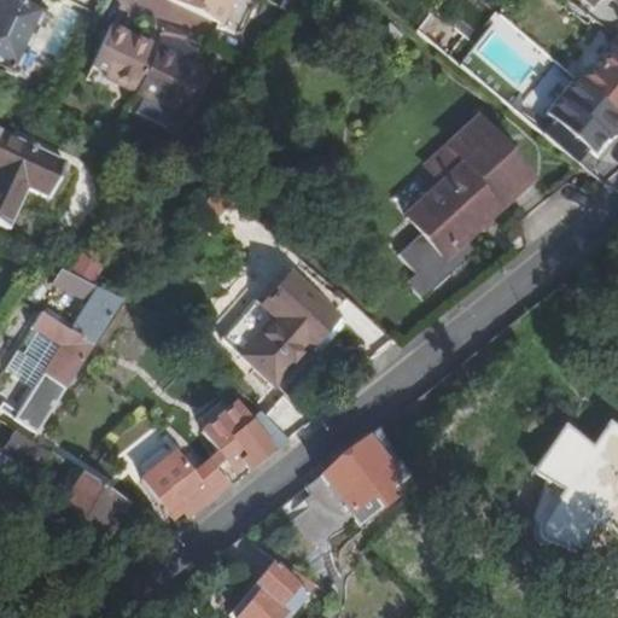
[(0,0),(0,65),(19,75),(48,12),(21,0),(0,0)]
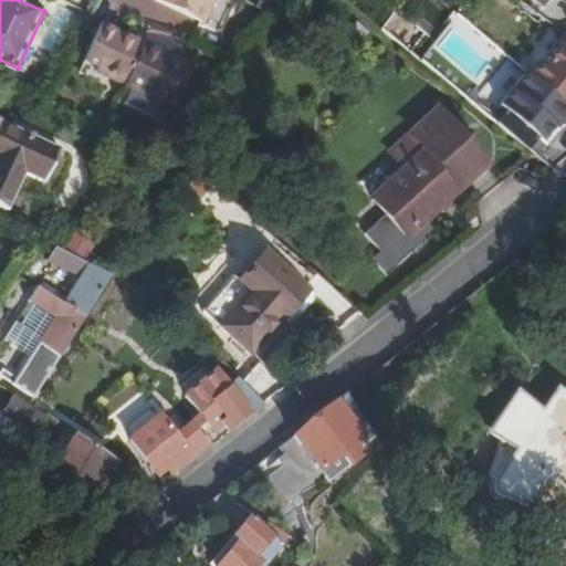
[(217,0),(155,0),(155,1),(207,24),(217,0)]
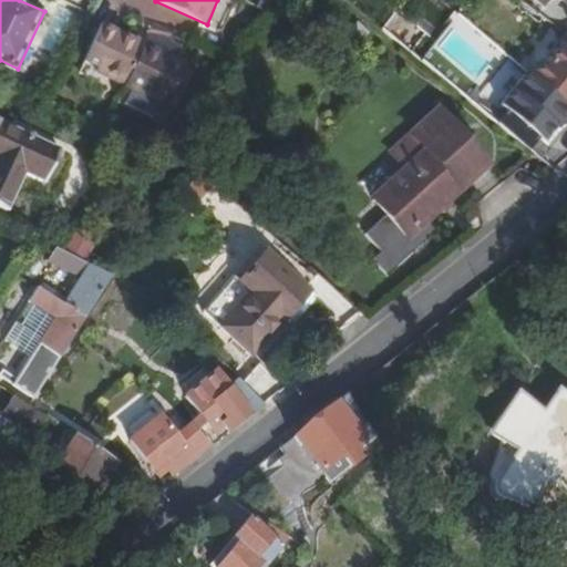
[(566,0),(534,0),(542,6),(546,0),(554,0),(566,9),(566,0)]
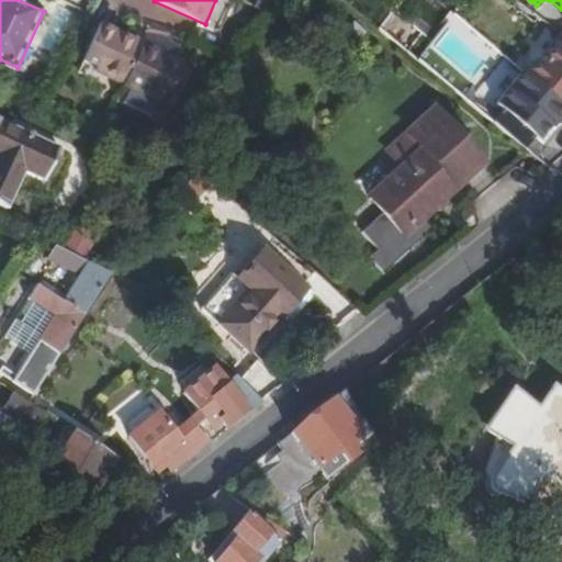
[(561,26),(561,25),(551,37),(546,33),(527,54),(525,52),(513,65),(561,105),(561,26)]
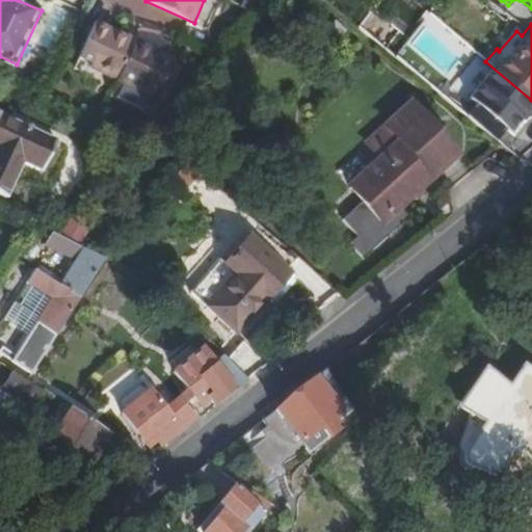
[(178,60),(155,50),(153,55),(132,47),(125,44),(128,38),(96,25),(78,63),(116,82),(159,101),(178,60)]
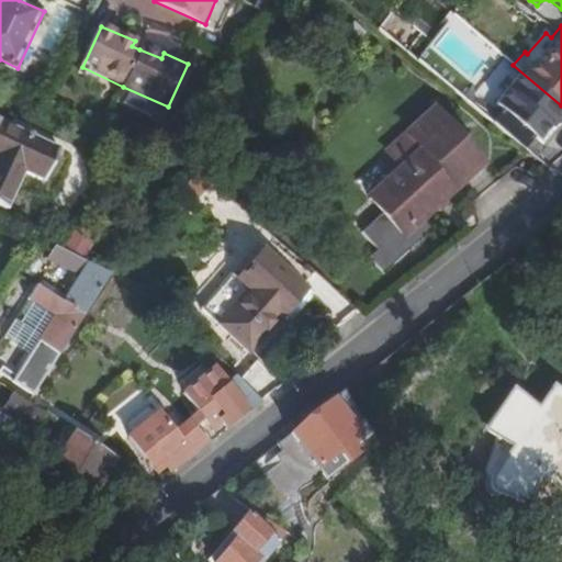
[(132,46),(139,49),(143,44),(144,42),(137,38),(135,40),(135,41),(132,46)]
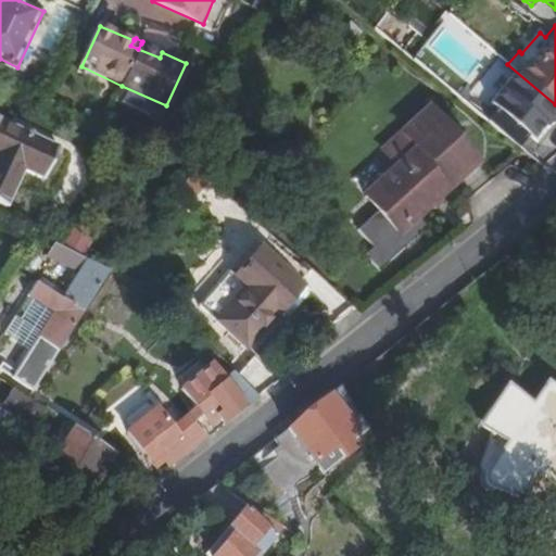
[(160,58),(162,52),(141,43),(138,49),(160,58)]
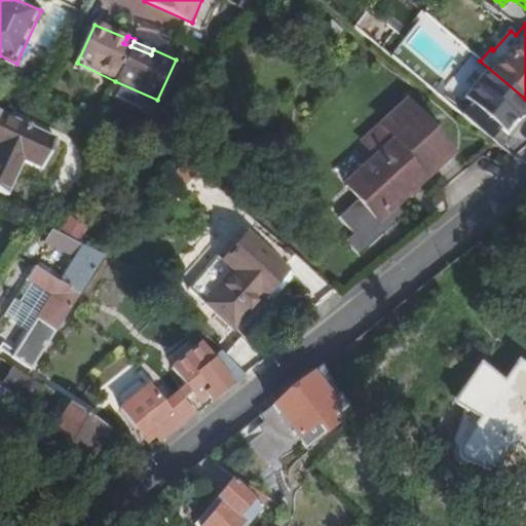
[(416,41),(396,57),(410,76),(430,61),(416,41)]
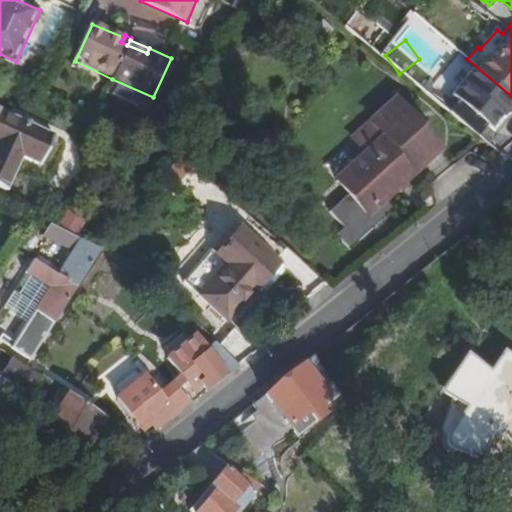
[(353,164),(388,195),(440,147),(431,137),(431,122),(418,122),(395,97),(370,121),(384,135),(366,151),(353,164)]
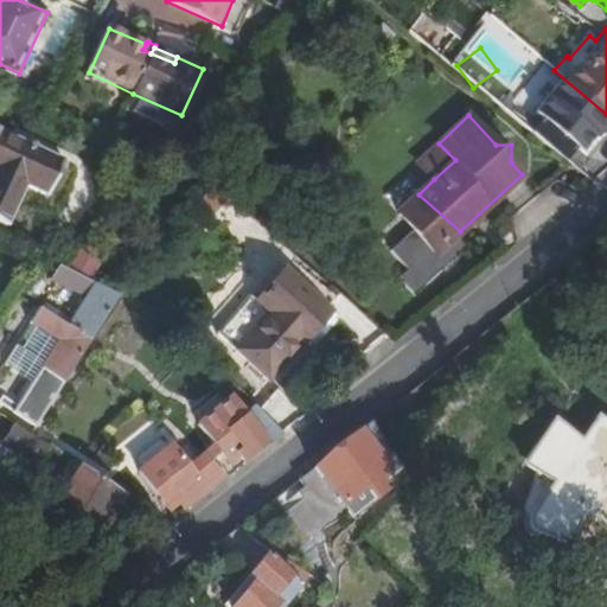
[(0,133),(0,222),(8,227),(27,185),(49,196),(63,163),(0,133)]
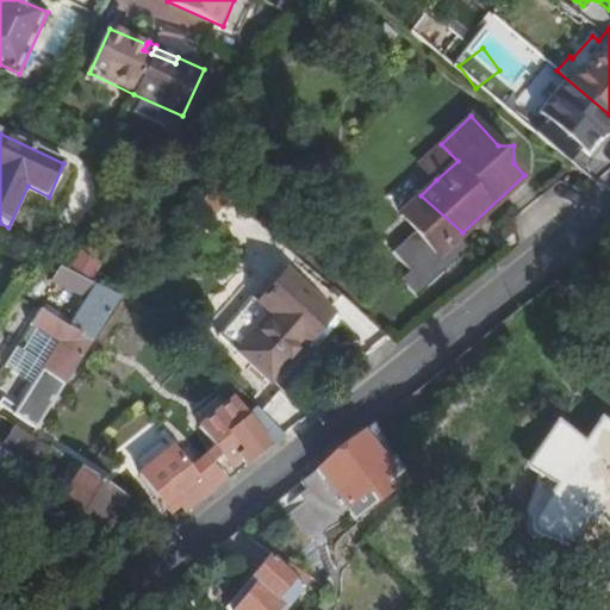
[(421,163),(436,180),(458,161),(441,144),(421,163)]
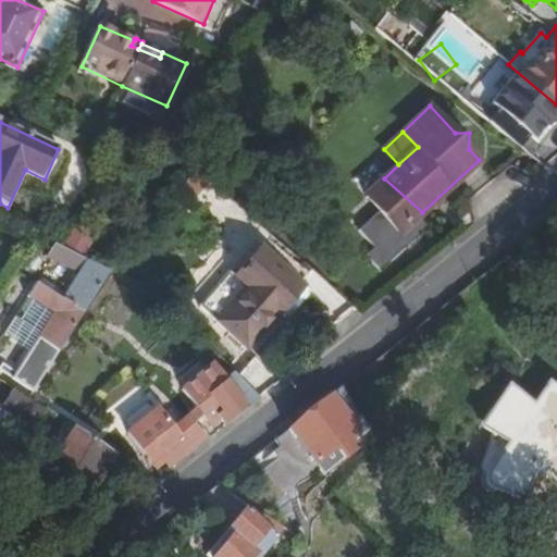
[(196,170),(182,185),(194,197),(208,182),(196,170)]
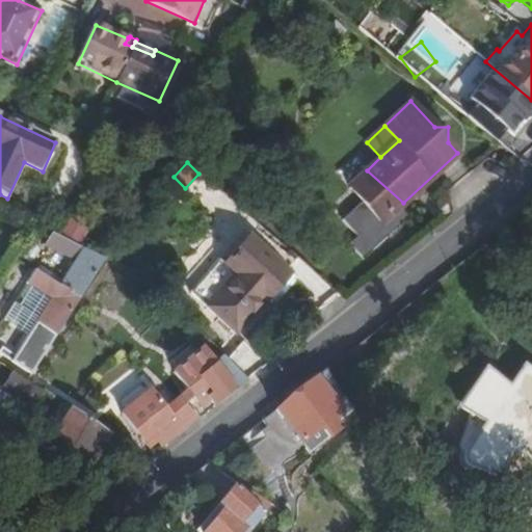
[(403,203),(367,170),(347,188),(360,202),(342,218),(356,235),(349,242),(363,258),(408,216),(399,206),(403,203)]
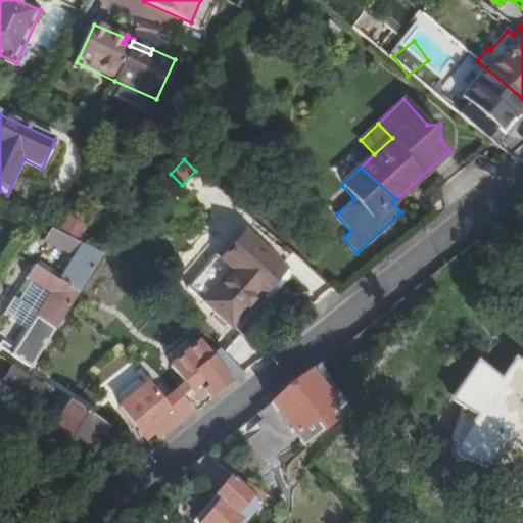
[(53,233),(49,231),(43,243),(47,246),(73,257),(60,277),(38,262),(27,279),(32,283),(49,294),(38,313),(20,300),(15,297),(12,302),(14,304),(36,317),(30,327),(15,349),(2,341),(0,344),(0,348),(32,368),(55,329),(69,308),(79,294),(103,255),(53,233)]
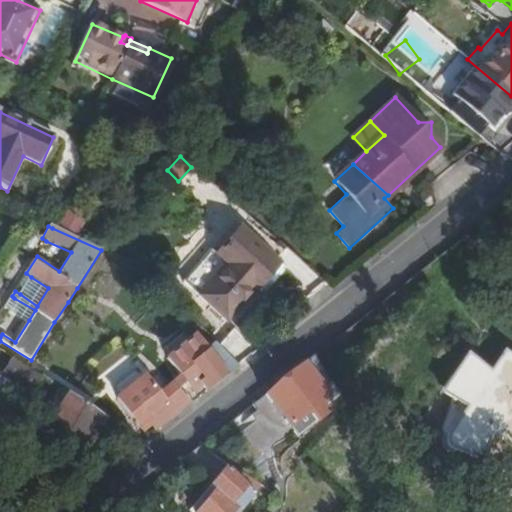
[(281,264),(242,227),(216,254),(212,250),(183,281),(224,320),(253,289),(255,291),(281,264)]
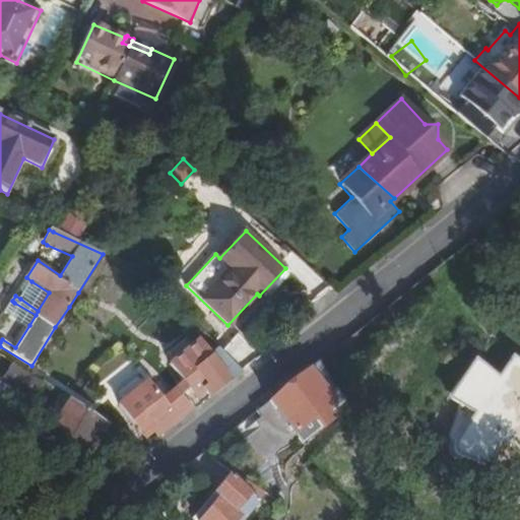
[(49,293),(31,281),(20,299),(38,311),(49,293)]
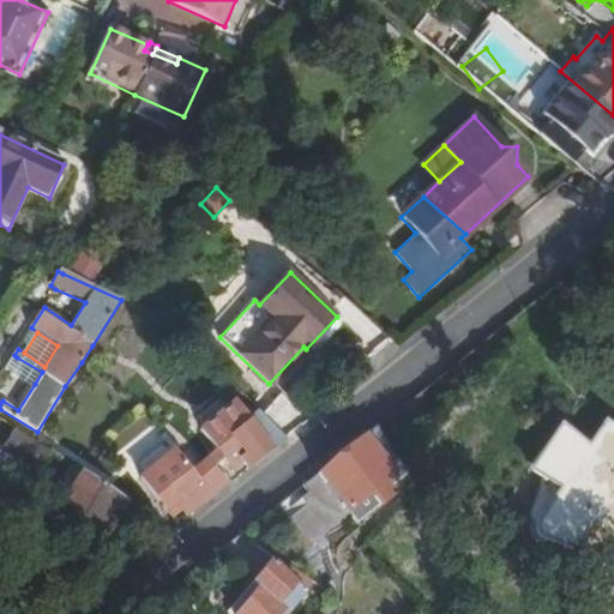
[(42,372),(17,357),(11,368),(35,384),(42,372)]
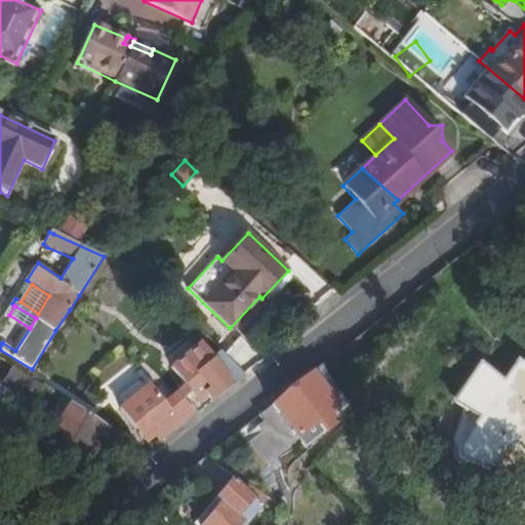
[(238,337),(223,355),(245,375),(264,361),(238,337)]
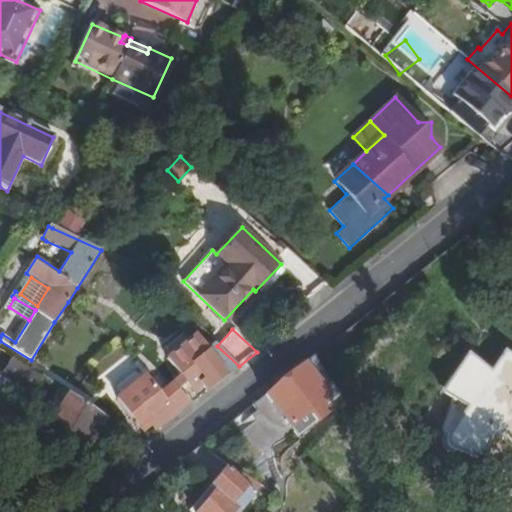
[(239,366),(217,346),(212,341),(204,348),(193,337),(167,358),(182,376),(187,383),(194,391),(201,385),(205,390),(224,375),(228,375),(239,366)]
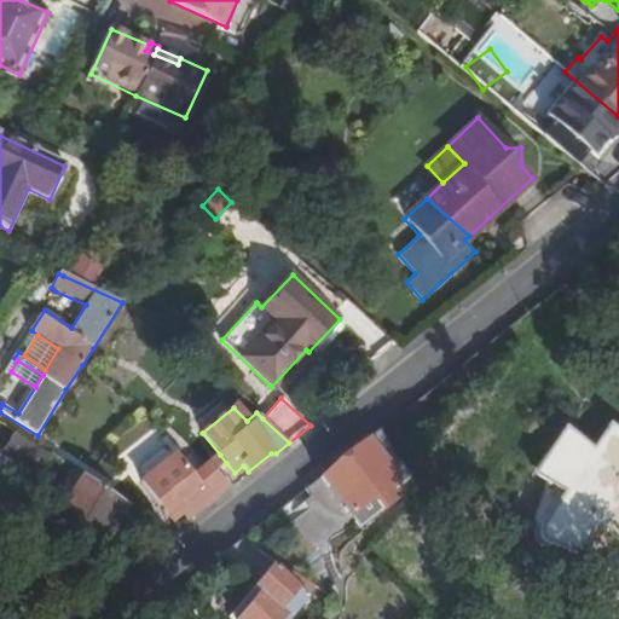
[(618,433),(608,427),(593,451),(563,432),(532,476),(563,495),(541,528),(541,531),(541,534),(542,541),(547,545),(548,545),(583,559),(595,528),(605,531),(608,524),(618,531),(618,433)]
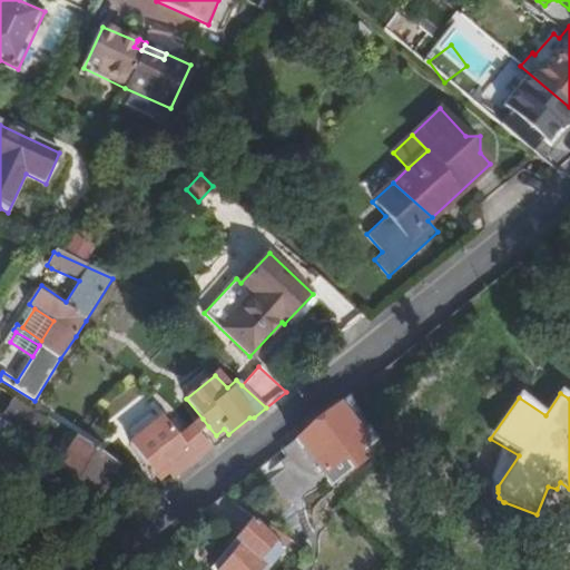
[(39,416),(13,400),(3,416),(33,436),(43,420),(39,416)]
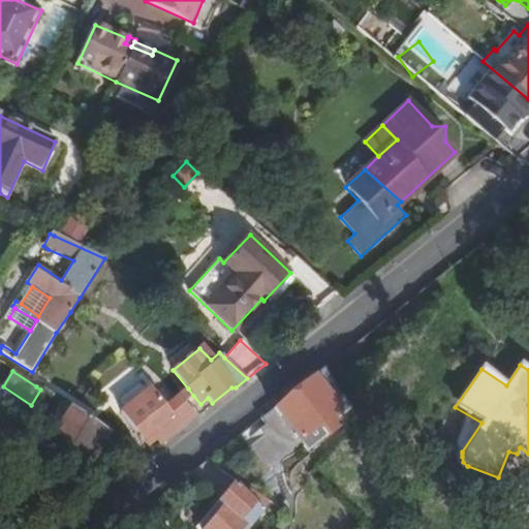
[(310,377),(272,407),(298,439),(315,425),(325,437),(337,428),(327,415),(336,408),(310,377)]
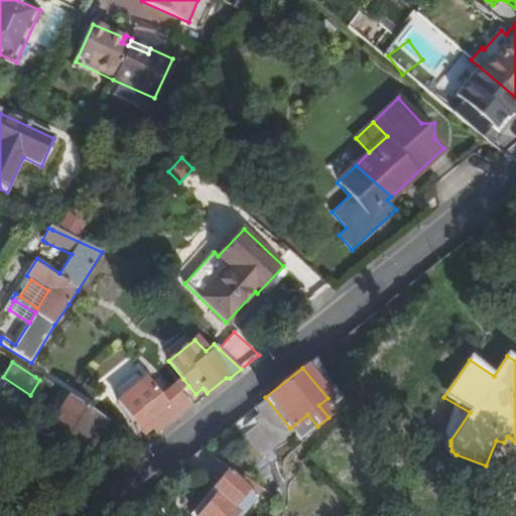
[(156,432),(191,404),(178,394),(171,388),(159,398),(145,379),(119,400),(144,433),(152,427),(156,432)]
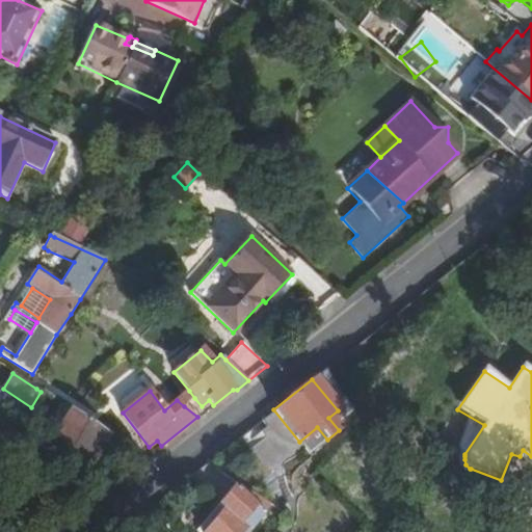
[(194,398),(189,391),(188,392),(177,400),(184,406),(194,398)]
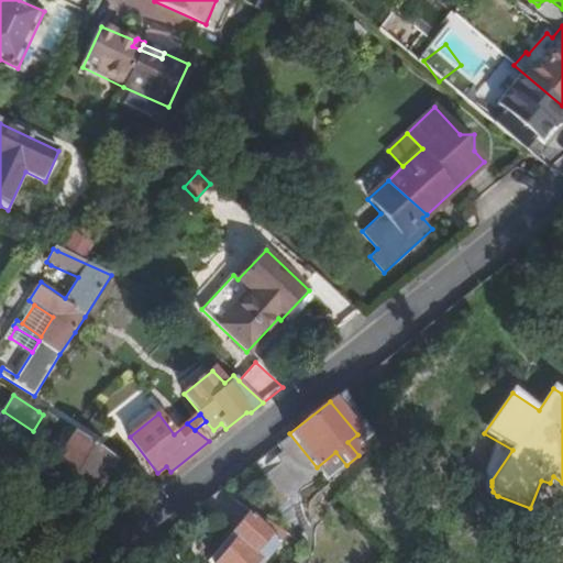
[(139,475),(76,435),(58,465),(107,495),(113,484),(128,493),(139,475)]
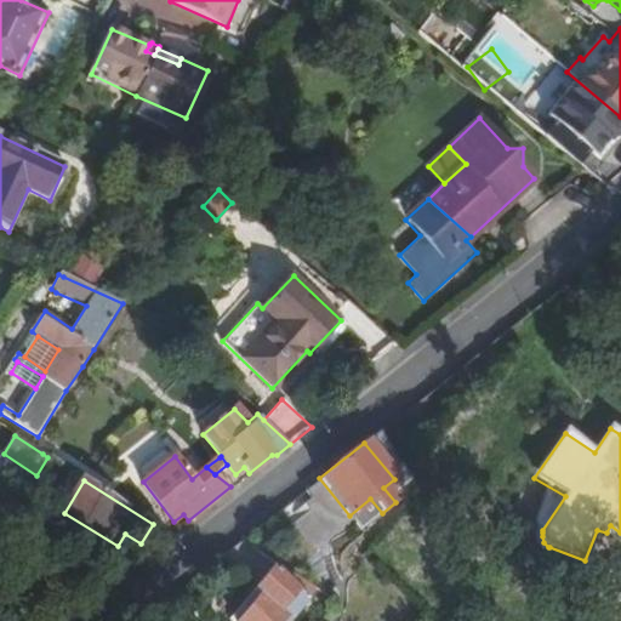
[(279,611),(297,591),(272,570),(254,591),(260,596),(238,620),(281,620),(285,617),(279,611)]
